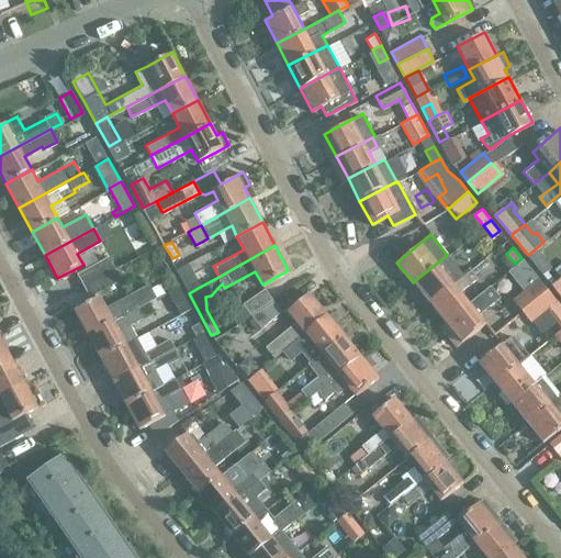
[(82,285),(115,267),(109,255),(77,272),(82,285)]
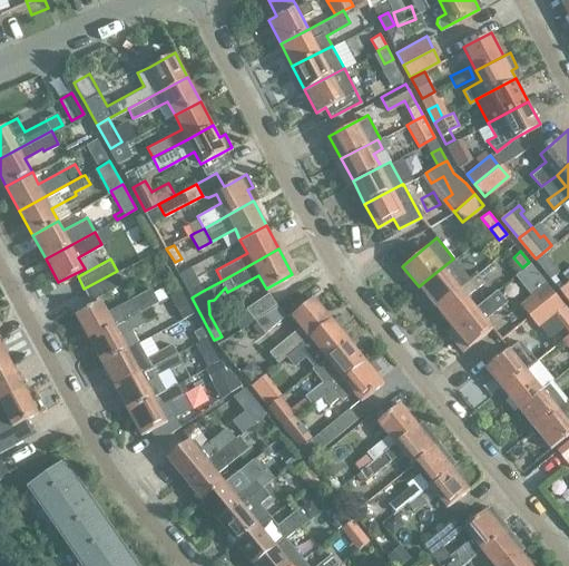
[(453,259),(425,281),(419,286),(435,306),(470,277),(453,259)]
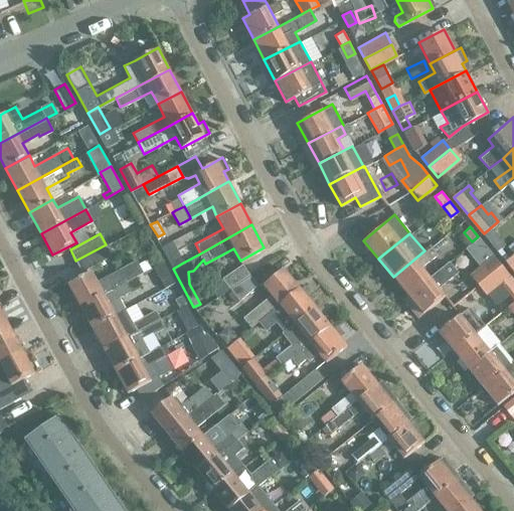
[(478,236),(472,241),(486,260),(474,270),(482,280),(501,265),(478,236)]
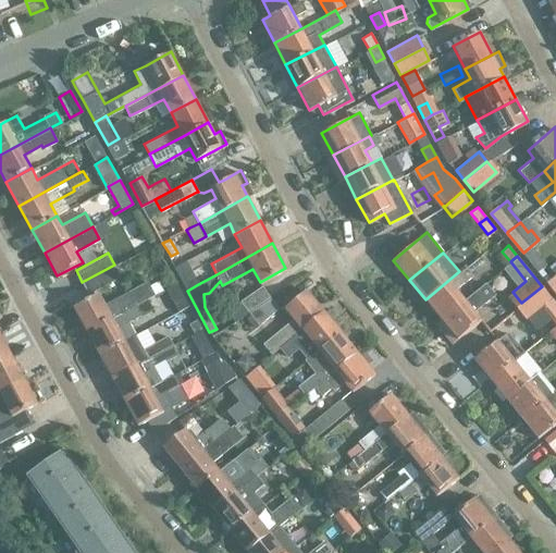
[(187,291),(198,284),(185,259),(173,266),(187,291)]
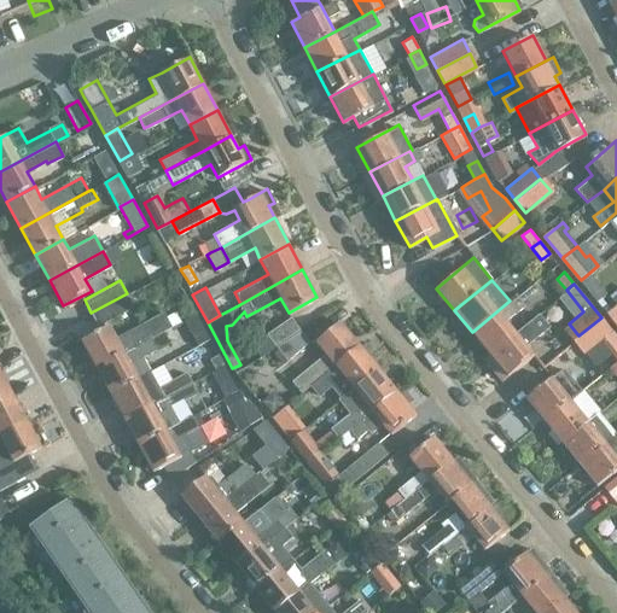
[(127,293),(91,313),(98,325),(133,307),(127,293)]
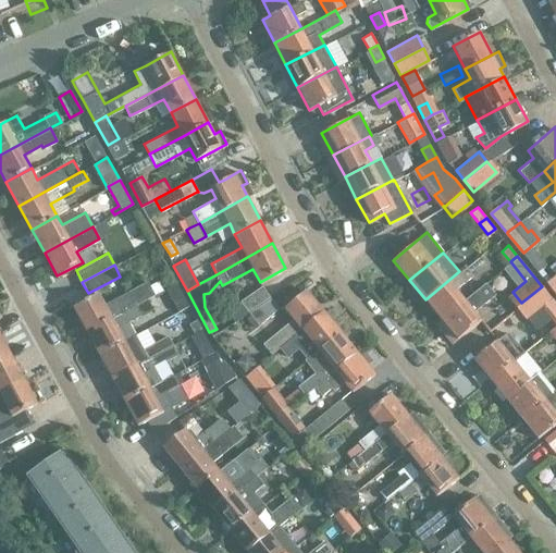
[(467,266),(459,271),(425,299),(441,319),(465,299),(455,287),(473,273),(467,266)]
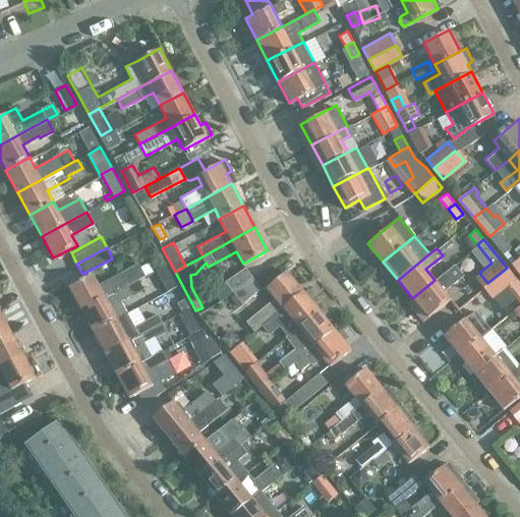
[(519,274),(519,272),(519,255),(511,263),(519,274)]
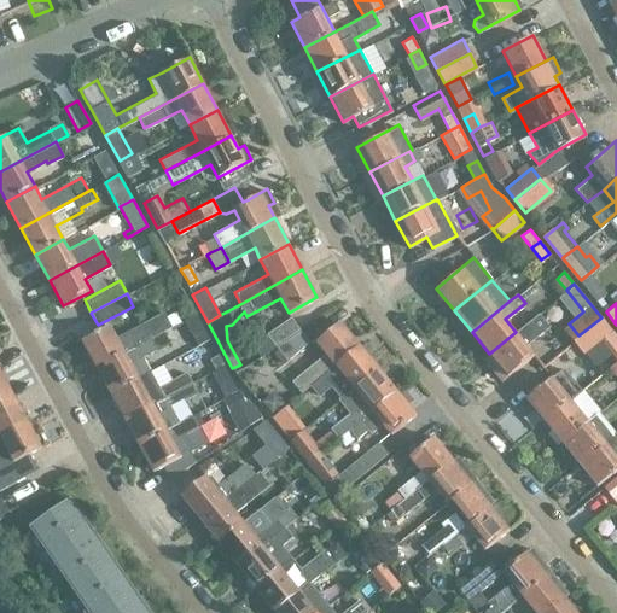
[(38,317),(46,332),(63,323),(53,308),(38,317)]
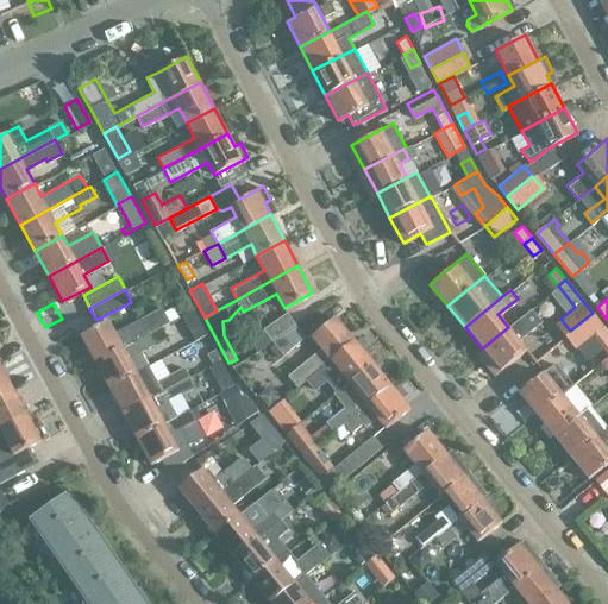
[(94,359),(161,325),(168,320),(161,306),(114,331),(108,320),(80,334),(94,359)]
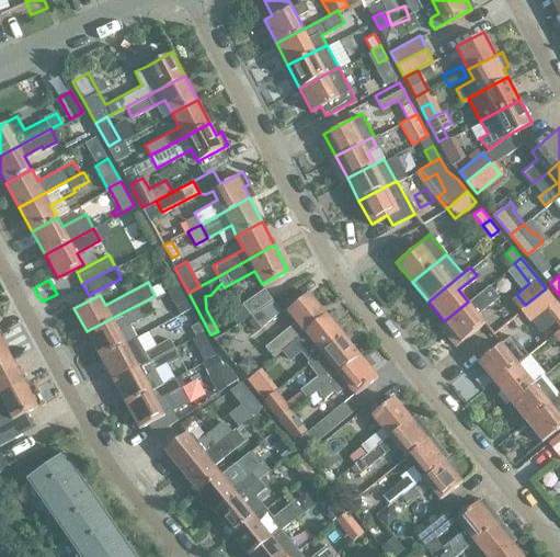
[(180,313),(190,307),(178,284),(168,290),(180,313)]
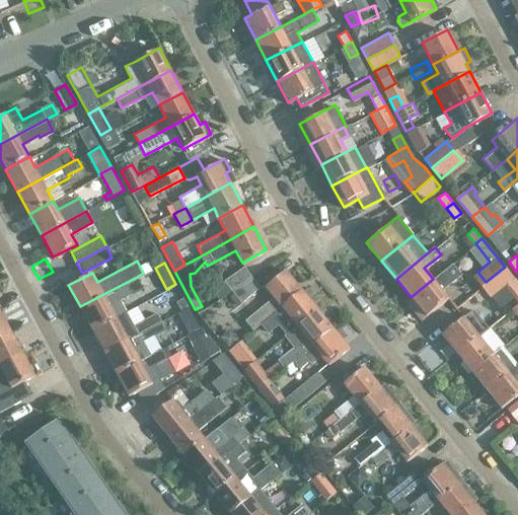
[(433,279),(411,297),(416,303),(411,307),(421,319),(448,297),(441,289),(461,274),(452,263),(433,279)]
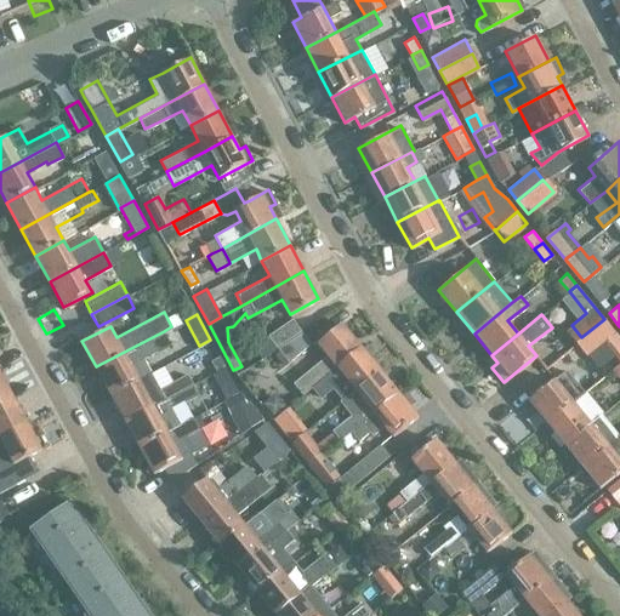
[(268,352),(276,347),(301,330),(293,318),(267,335),(268,336),(261,342),(268,352)]
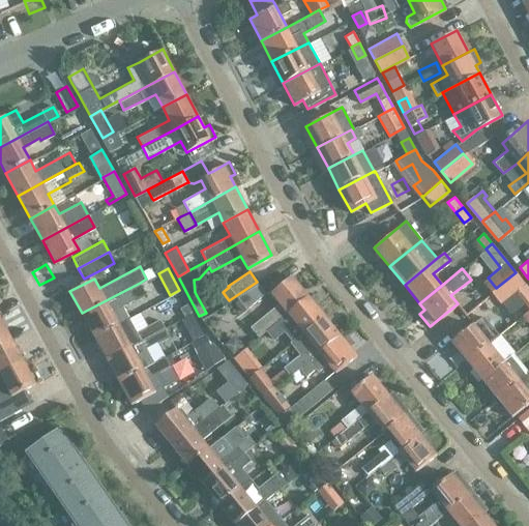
[(528,288),(516,272),(496,288),(504,298),(517,288),(528,302),(528,288)]
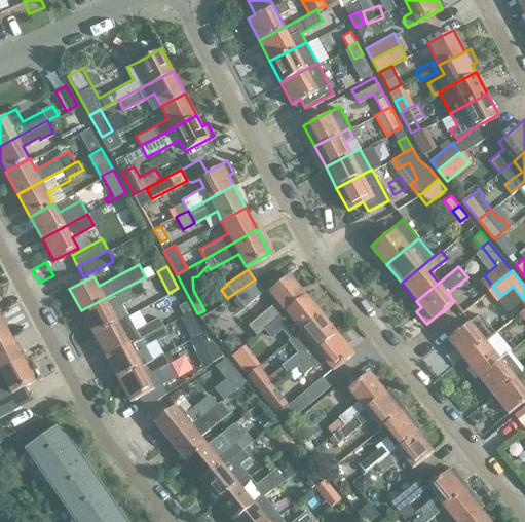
[(264,327),(305,293),(289,273),(268,291),(276,300),(248,324),(256,333),(264,327)]
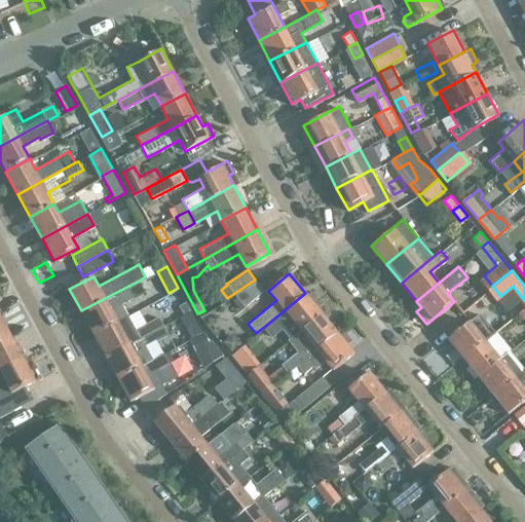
[(94,334),(127,315),(121,303),(144,290),(139,281),(81,310),(94,334)]
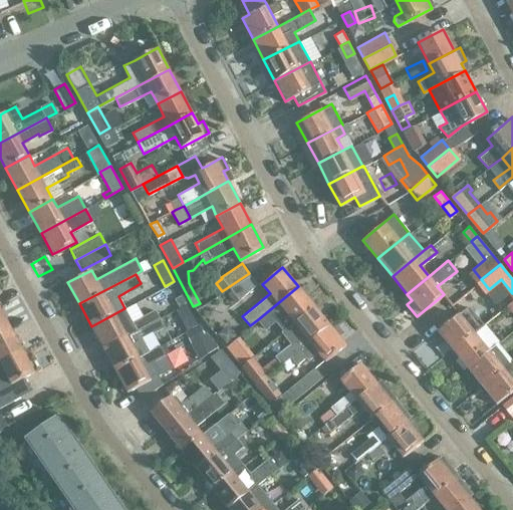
[(237,299),(257,283),(250,274),(230,289),(237,299)]
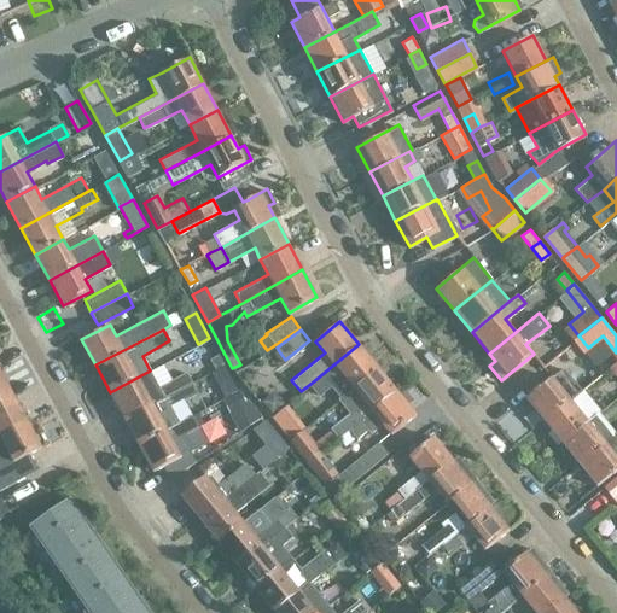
[(353,386),(377,367),(359,344),(310,384),(319,393),(342,374),(353,386)]
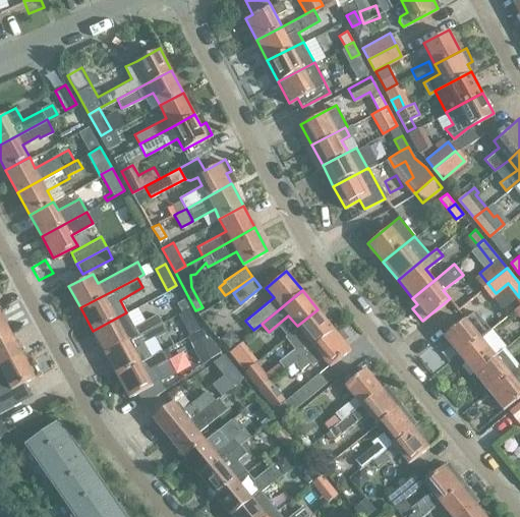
[(200,329),(188,307),(178,312),(190,334),(200,329)]
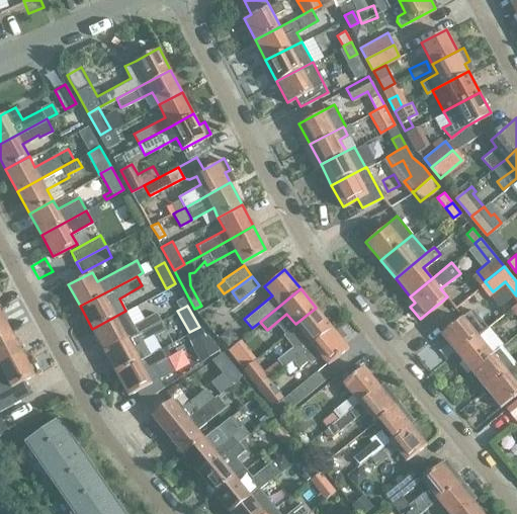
[(316,308),(295,324),(302,333),(292,340),(294,344),(276,358),(282,366),(291,359),(332,327),(316,308)]
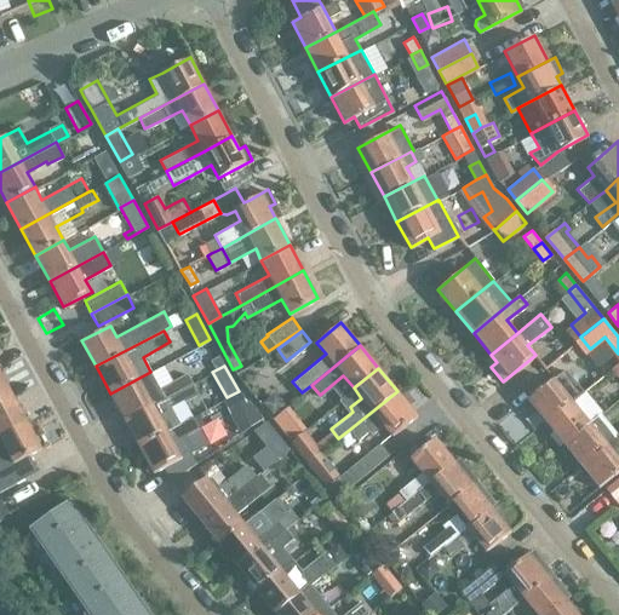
[(545,421),(572,400),(583,390),(565,368),(527,400),(545,421)]
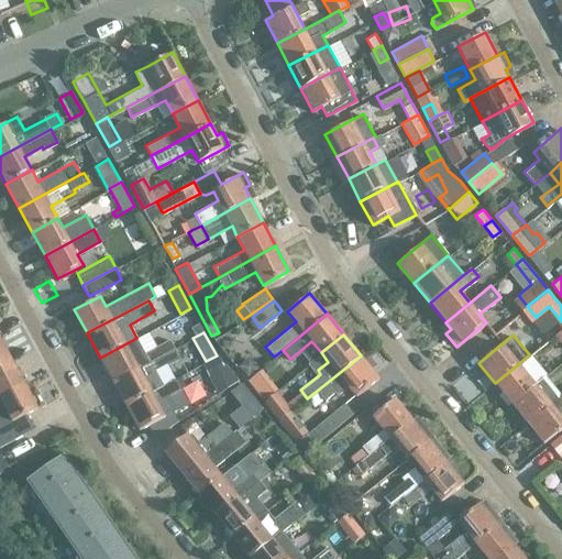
[(0,363),(11,358),(0,337),(0,363)]
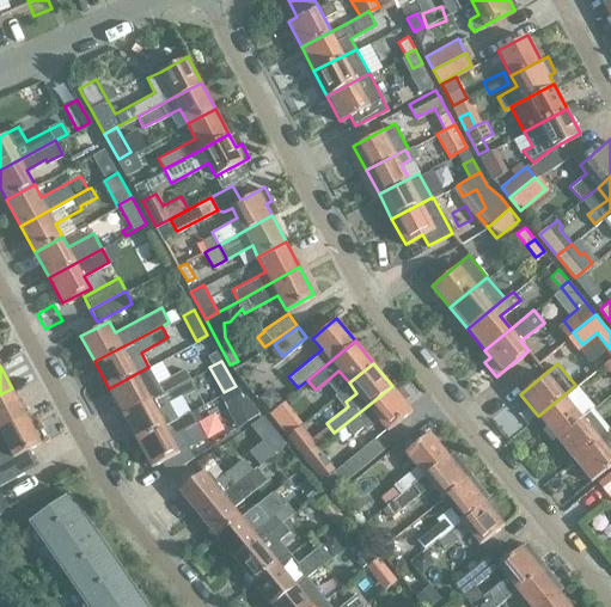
[(123,415),(190,378),(184,367),(157,381),(148,367),(109,388),(123,415)]
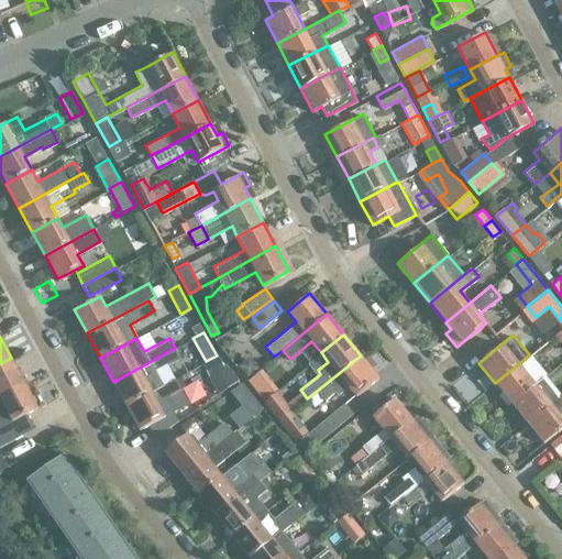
[(125,405),(151,391),(145,381),(157,374),(155,370),(179,357),(175,348),(113,382),(125,405)]
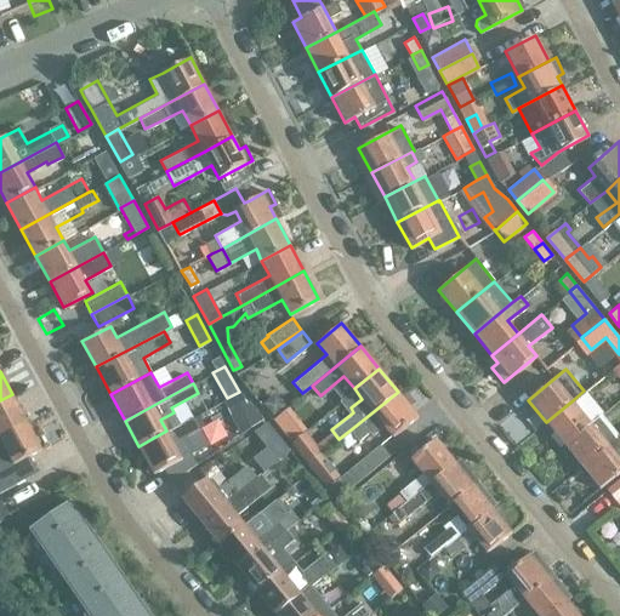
[(274,392),(262,401),(272,414),(284,404),(274,392)]
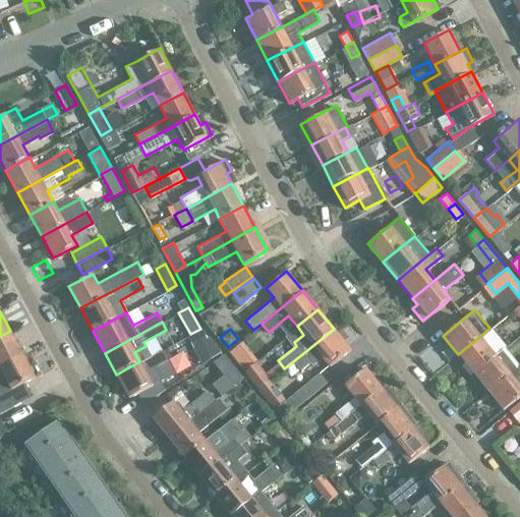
[(334,329),(293,361),(299,369),(309,361),(311,365),(322,357),(329,365),(350,348),(334,329)]
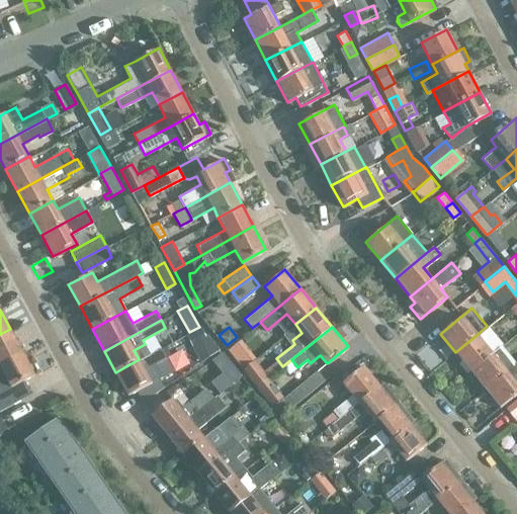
[(205,335),(201,328),(190,333),(195,342),(206,336),(205,335)]
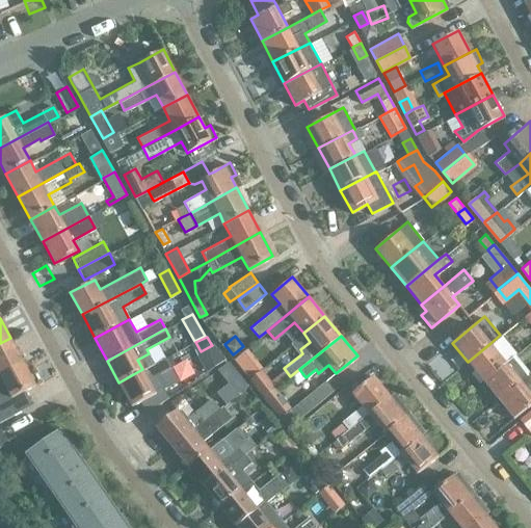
[(10,338),(0,343),(0,371),(22,360),(10,338)]
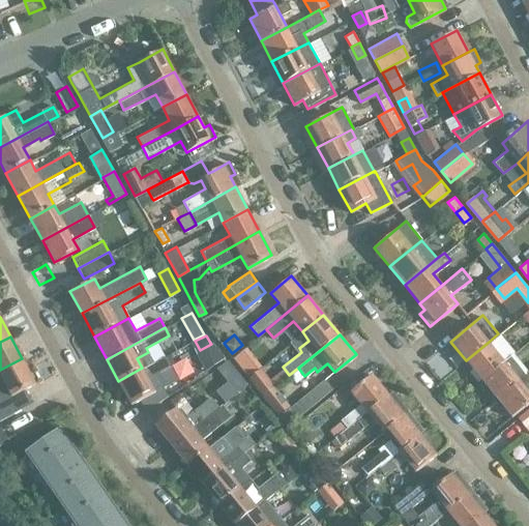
[(480,379),(503,360),(489,342),(466,360),(480,379)]
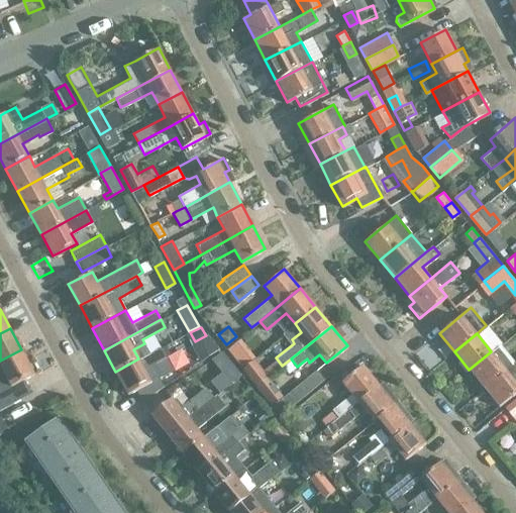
[(250,358),(237,341),(227,347),(241,366),(250,358)]
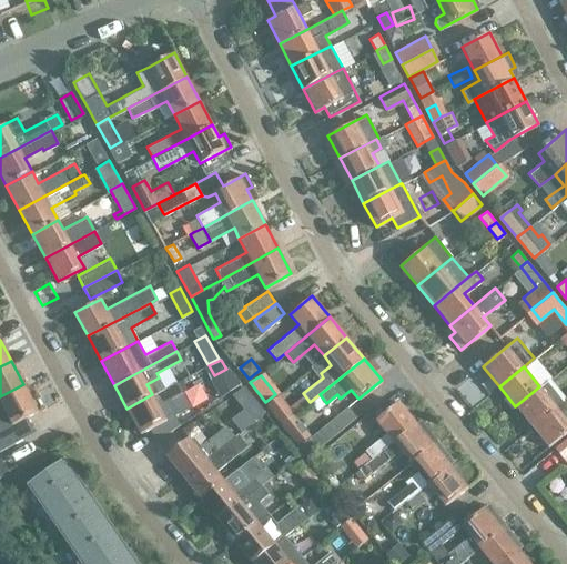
[(539,386),(515,406),(532,426),(566,398),(550,378),(539,386)]
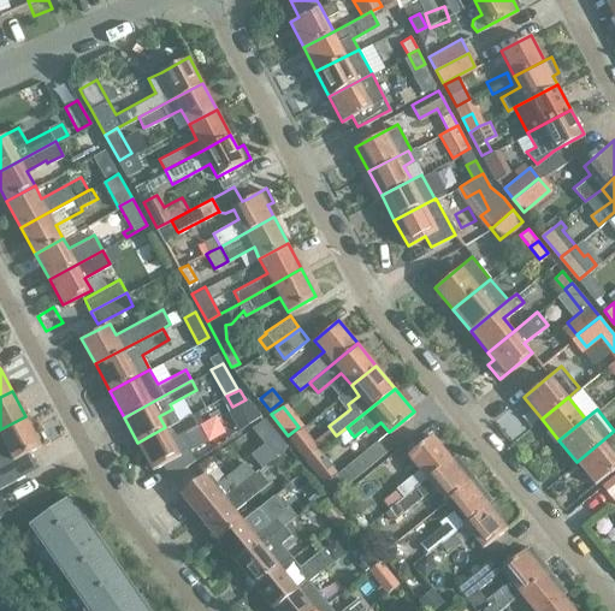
[(197,410),(165,427),(137,443),(152,469),(163,463),(169,476),(195,458),(189,449),(193,446),(184,431),(202,421),(197,410)]
